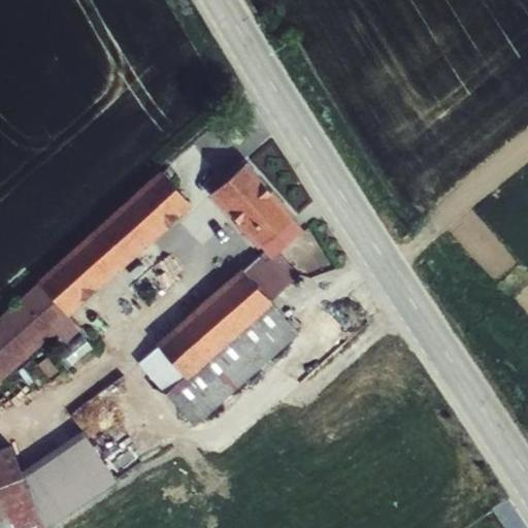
[(246,159),(209,193),(258,246),(259,245),(295,216),(246,159)]
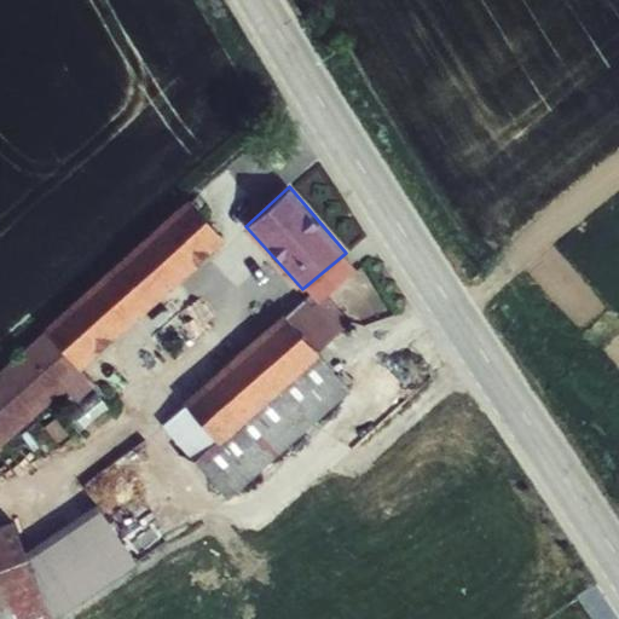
[(187,197),(41,328),(44,330),(79,369),(80,368),(225,239),(187,197)]
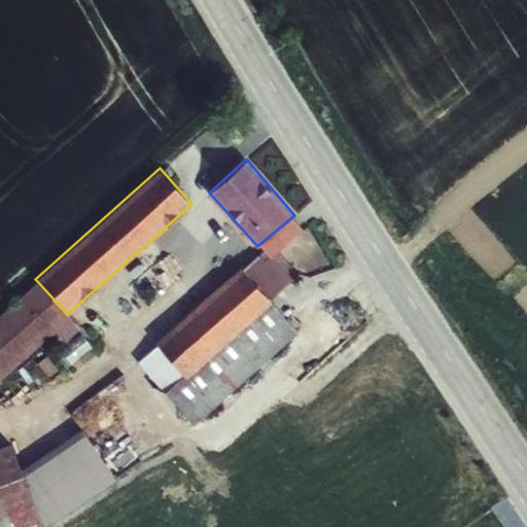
[(262,250),(269,257),(277,250),(305,227),(294,215),(258,245),(262,250)]
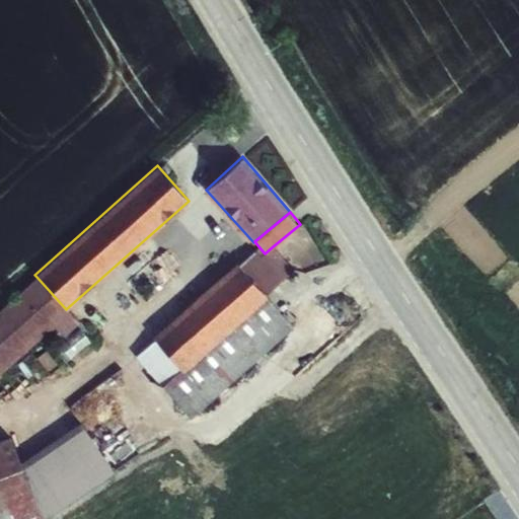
[(236,262),(152,336),(154,339),(135,356),(160,389),(163,386),(191,418),(292,326),(266,294),(294,270),(273,246),(265,253),(258,246),(256,248),(238,265),(236,262)]
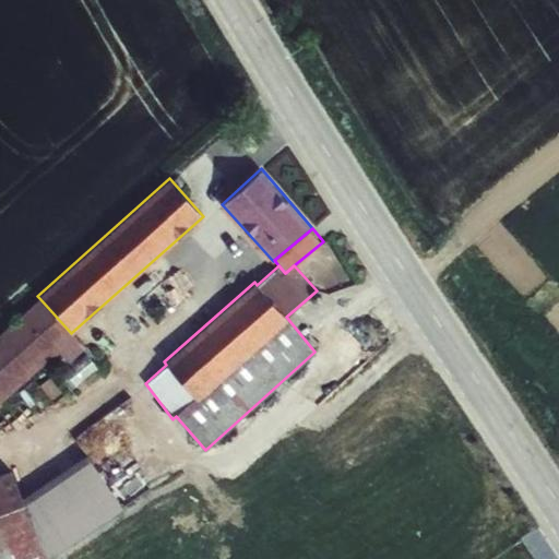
[(140,292),(149,321),(187,310),(178,281),(140,292)]
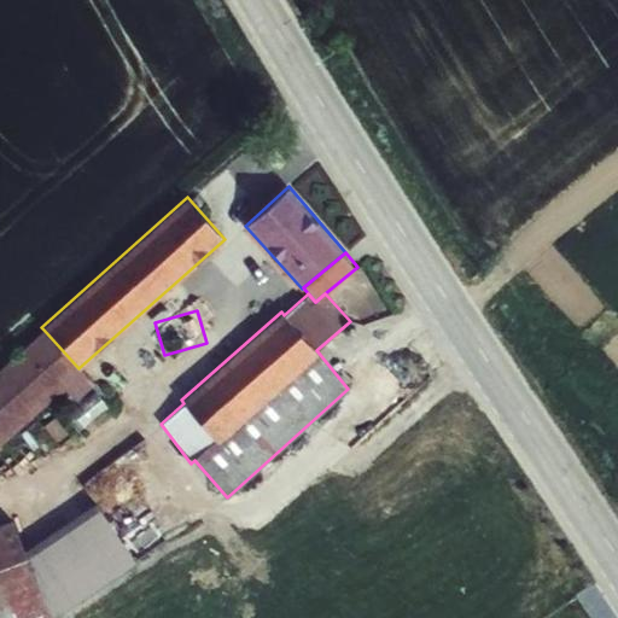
[(44,330),(0,367),(0,444),(64,388),(75,401),(95,383),(80,367),(79,368),(44,330)]
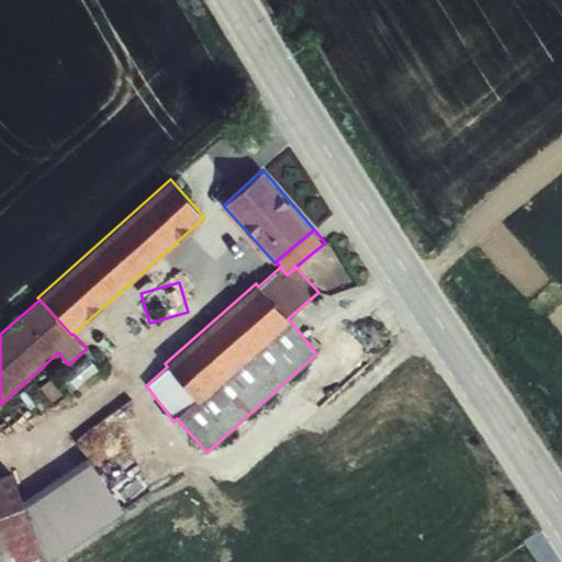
[(65,370),(71,385),(97,375),(91,360),(65,370)]
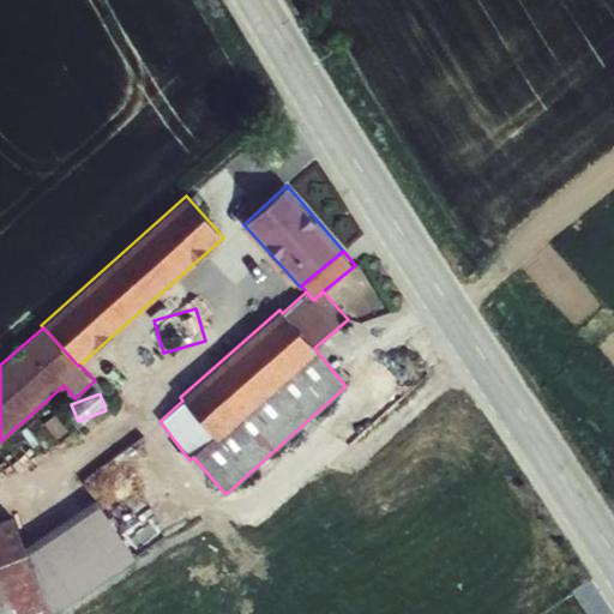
[(96,499),(23,543),(41,591),(116,530),(96,499)]
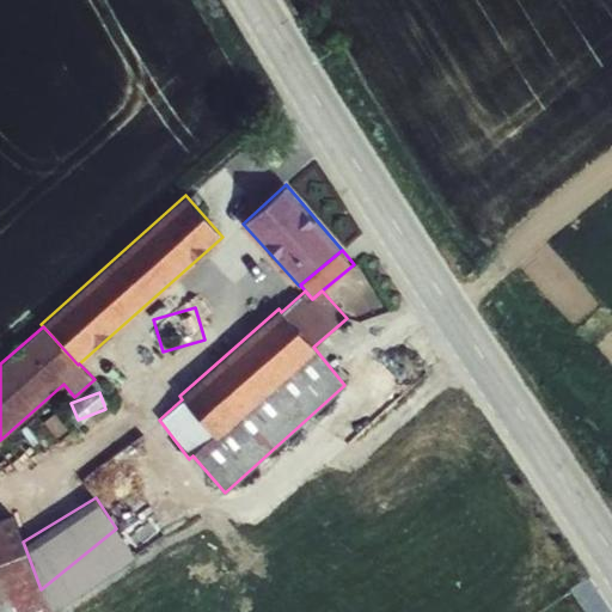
[(12,513),(0,518),(0,611),(48,611),(41,589),(23,542),(12,513)]
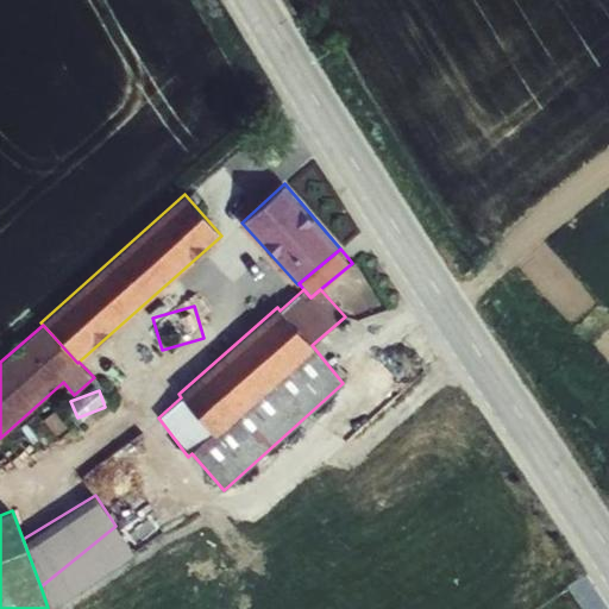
[(48,608),(133,552),(115,526),(41,586),(48,608)]
